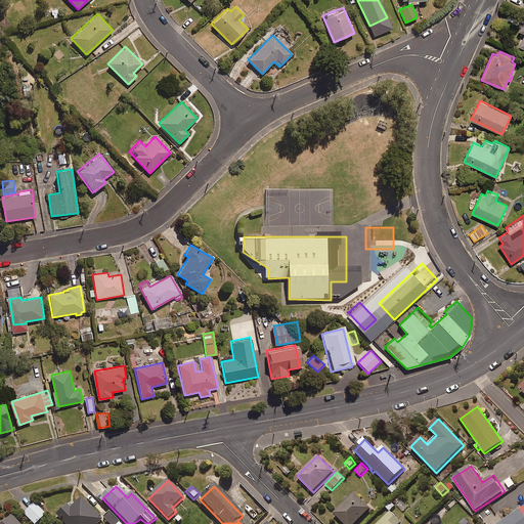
[(355,523),(369,509),(353,493),(334,514),(344,523),(355,523)]
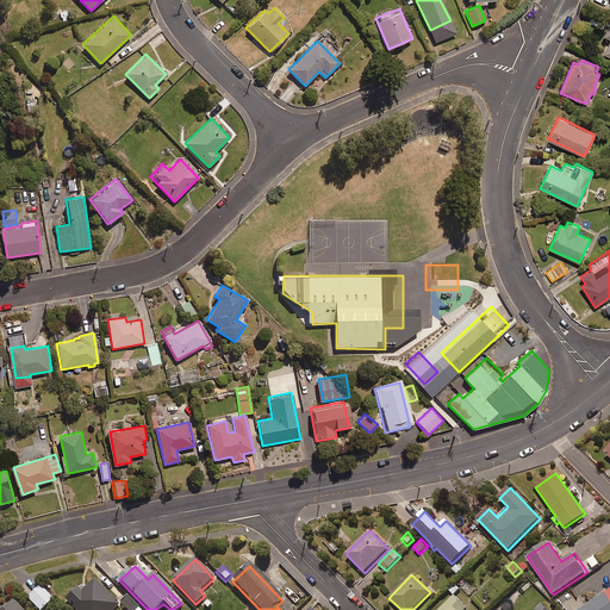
[(116,609),(120,605),(97,580),(85,592),(80,589),(68,601),(76,609),(116,609)]
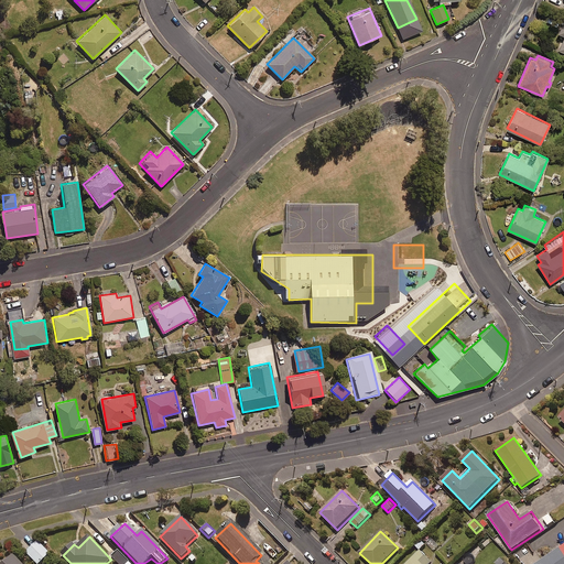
[(40,563),(51,554),(39,542),(26,553),(36,563),(40,563)]
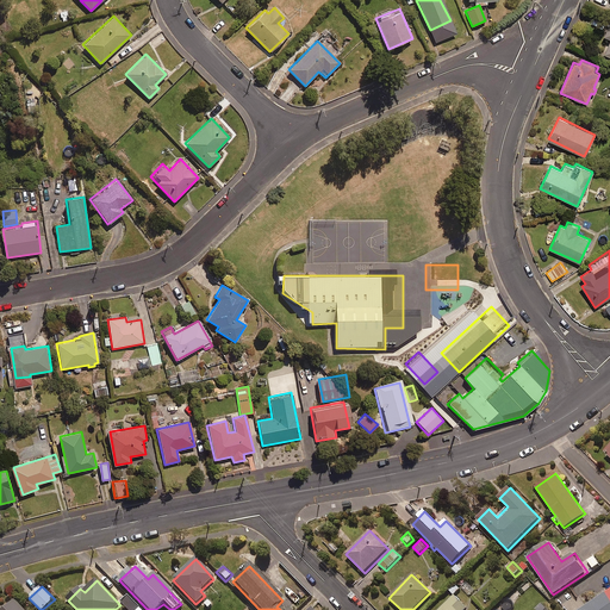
[(609,609),(609,595),(608,592),(582,609),(609,609)]
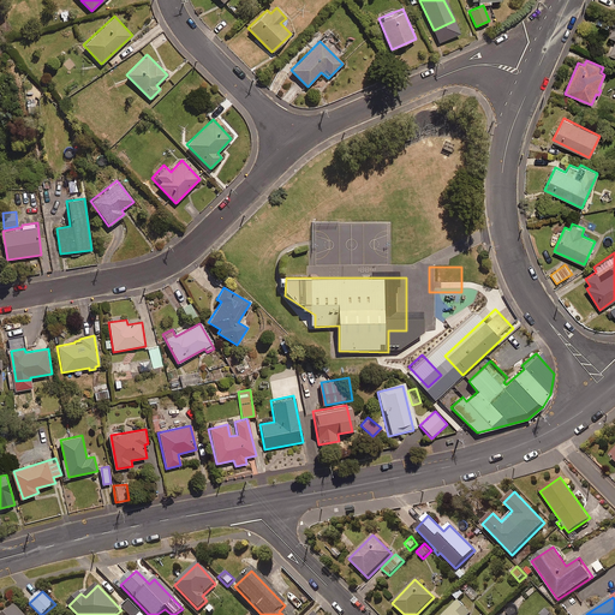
[(138,614),(142,611),(131,601),(123,608),(130,614),(138,614)]
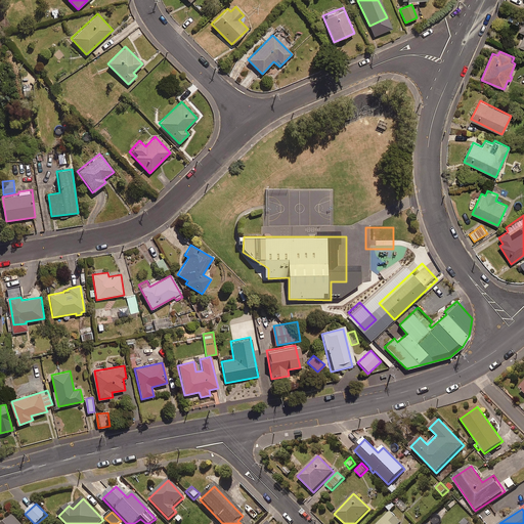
[(399,523),(401,523),(391,513),(379,523),(399,523)]
